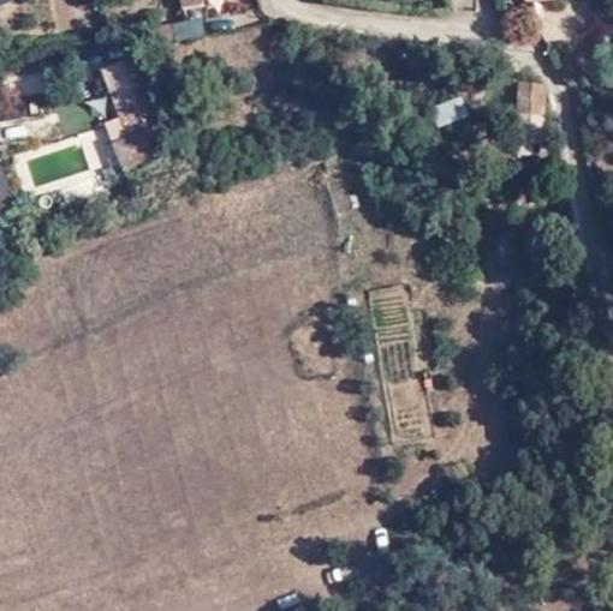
[(0,0),(0,12),(11,10),(10,0),(0,0)]
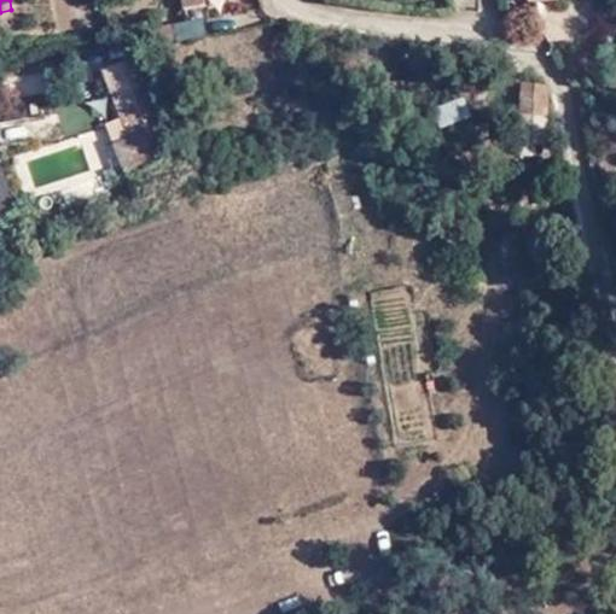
[(144,22),(140,25),(145,39),(175,31),(172,15),(144,22)]
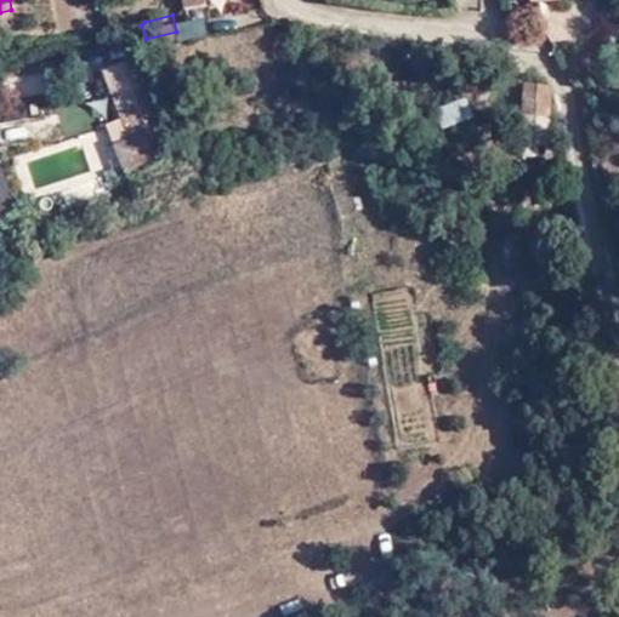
[(177,22),(180,40),(205,35),(203,17),(177,22)]
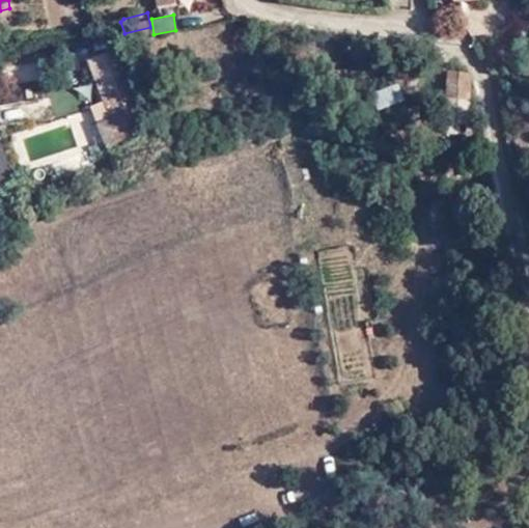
[(444,120),(444,126),(452,128),(453,118),(463,120),(469,68),(448,61),(444,110),(438,110),(437,118),(444,120)]
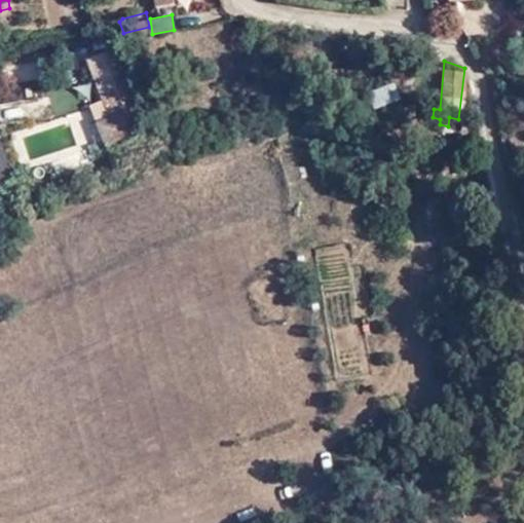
[(367,92),(373,109),(400,100),(394,83),(367,92)]
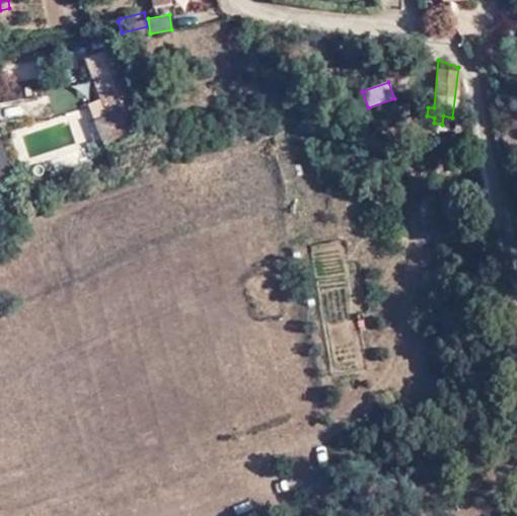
[(134,103),(95,119),(104,141),(142,126),(134,103)]
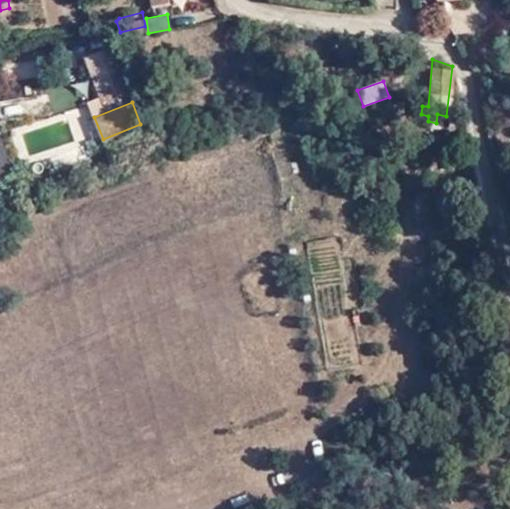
[(0,173),(11,169),(0,139),(0,173)]
